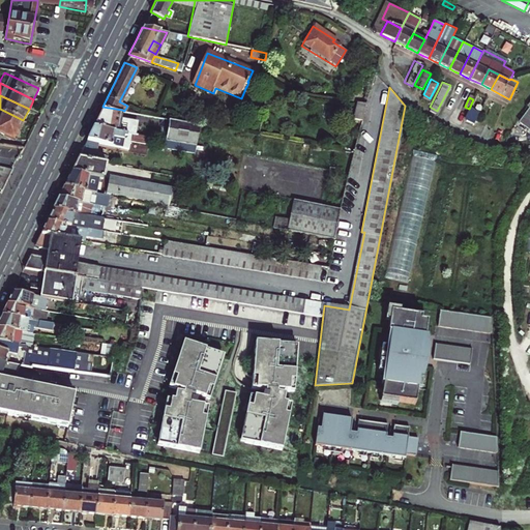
[(529,102),(527,107),(529,109),(529,110),(520,124),(529,130),(529,102)]
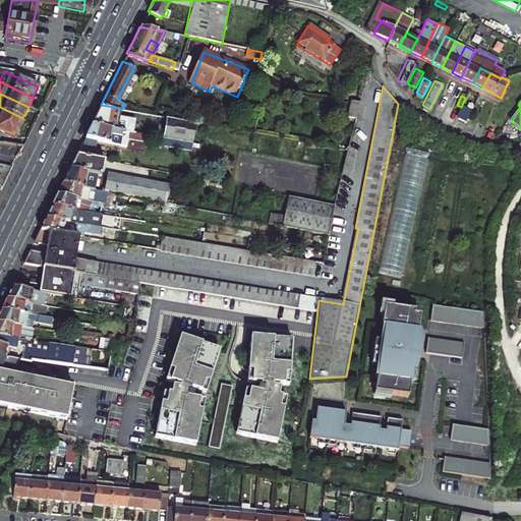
[(345,119),(355,120),(358,105),(348,103),(345,119)]
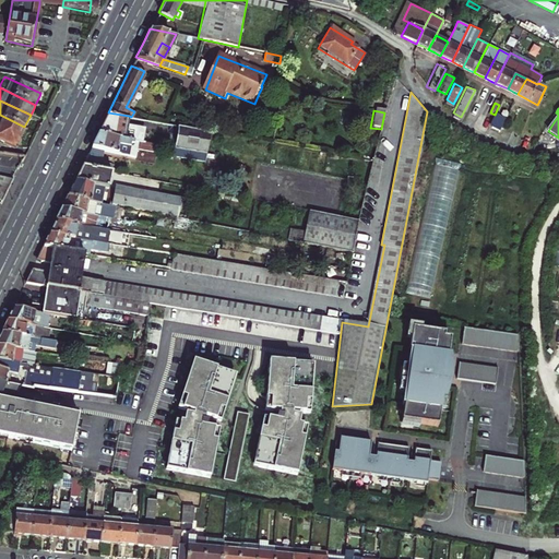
[(137,128),(128,126),(129,116),(108,113),(103,122),(97,132),(139,140),(145,141),(146,134),(135,132),(137,128)]
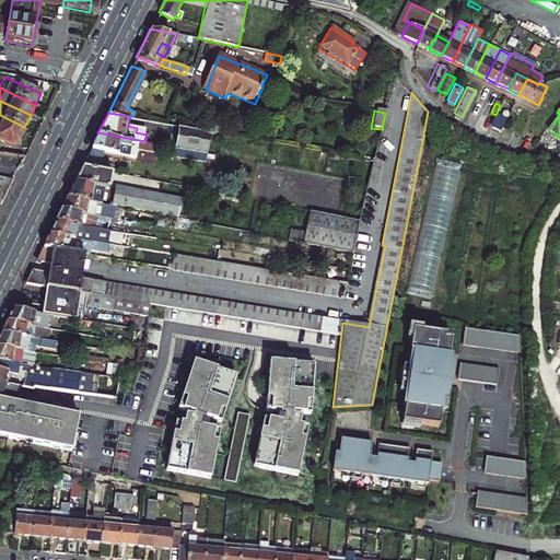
[(24,127),(0,115),(0,140),(15,147),(18,141),(23,130),(24,127)]
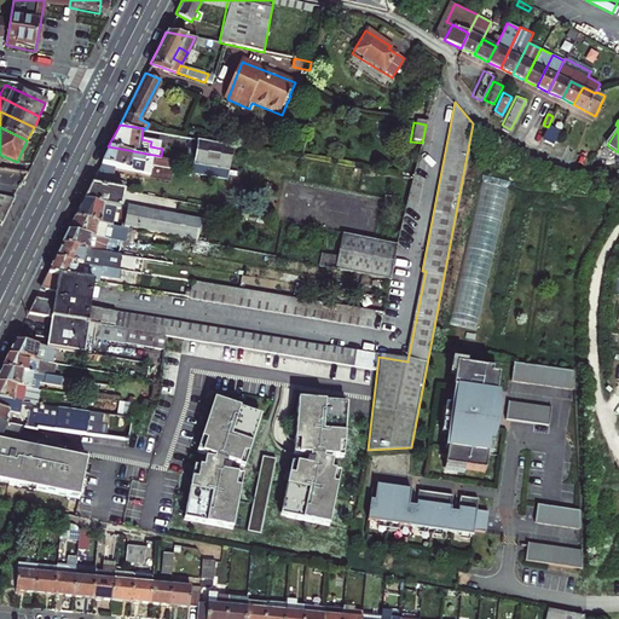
[(551,129),(544,143),(553,146),(560,133),(551,129)]
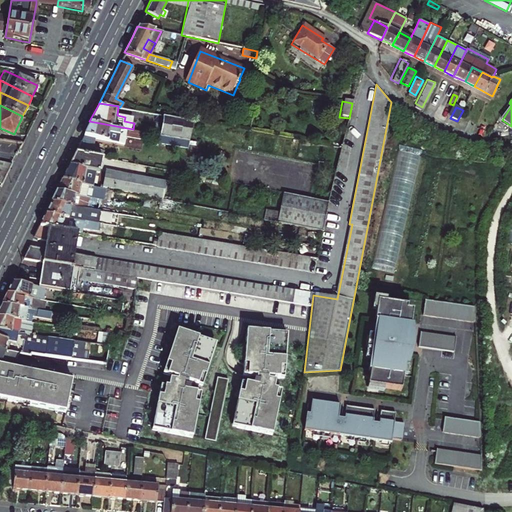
[(160,135),(162,135),(171,137),(188,140),(192,120),(164,115),(160,135)]
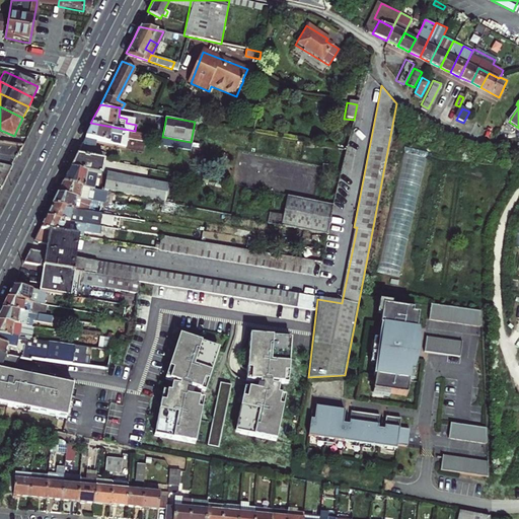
[(126,145),(129,130),(90,123),(87,130),(84,137),(126,145)]
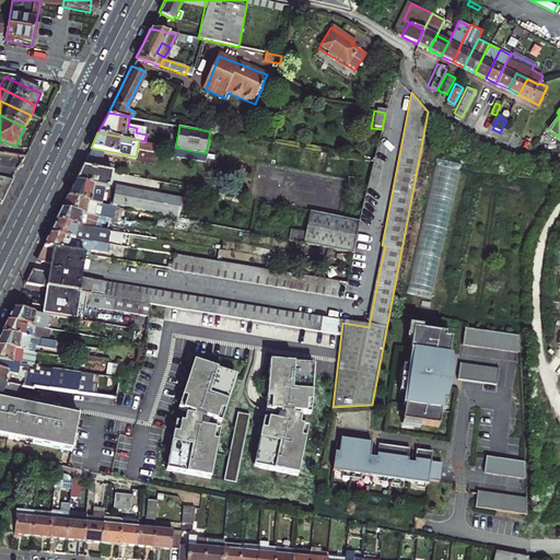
[(186,159),(187,150),(177,148),(176,156),(186,159)]
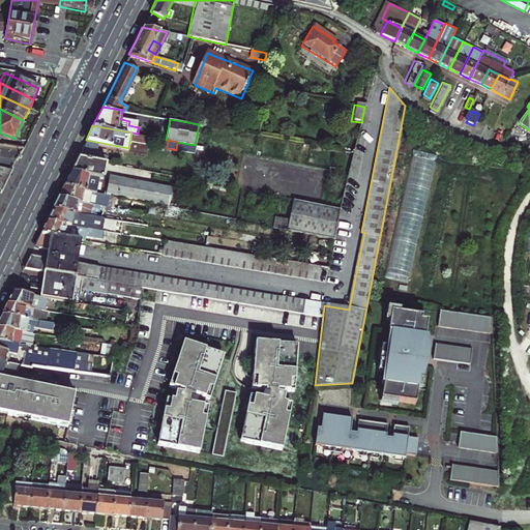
[(83,145),(78,157),(104,163),(110,164),(111,159),(83,145)]
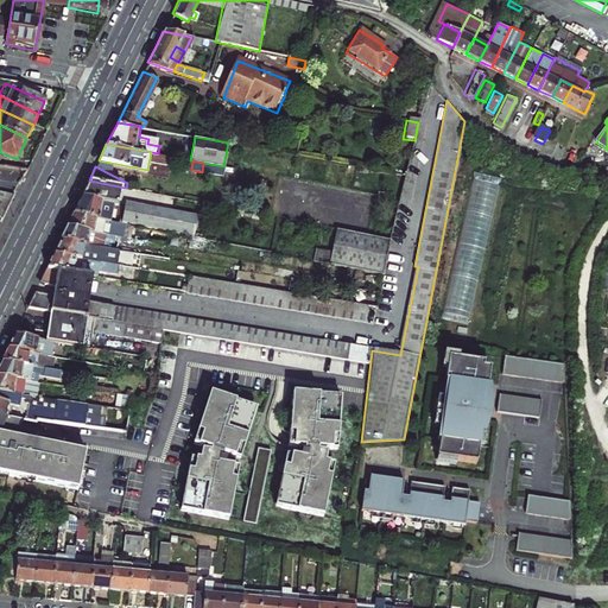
[(443,317),(470,323),(504,179),(476,173),(443,317)]
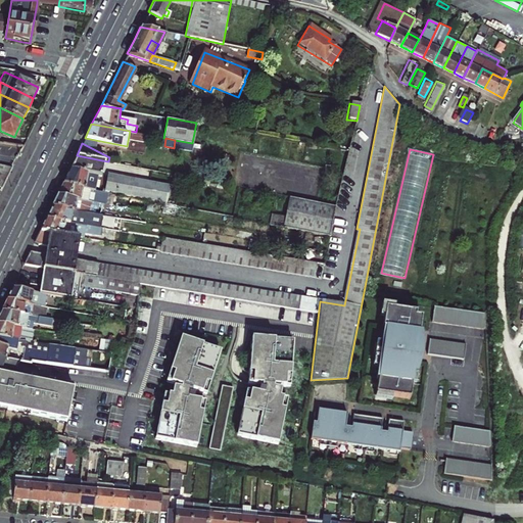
[(74,161),(70,169),(97,173),(100,173),(102,160),(77,155),(74,161)]
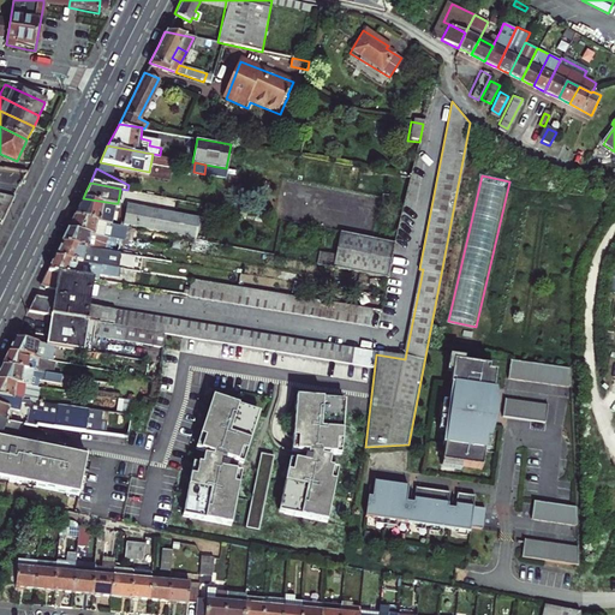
[(0,220),(5,222),(16,199),(0,196),(0,220)]
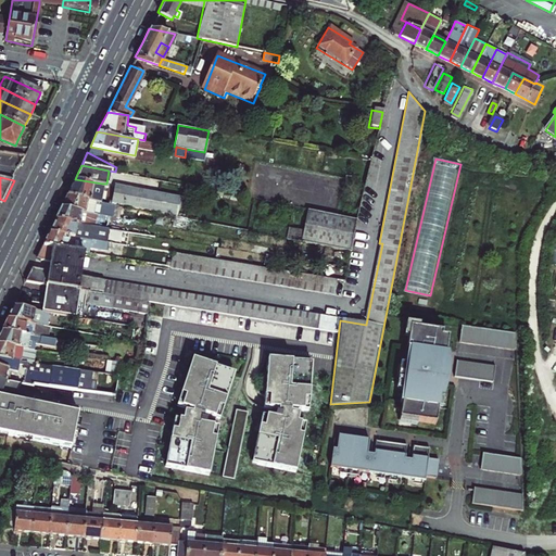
[(103,184),(75,179),(71,187),(66,196),(100,202),(103,184)]
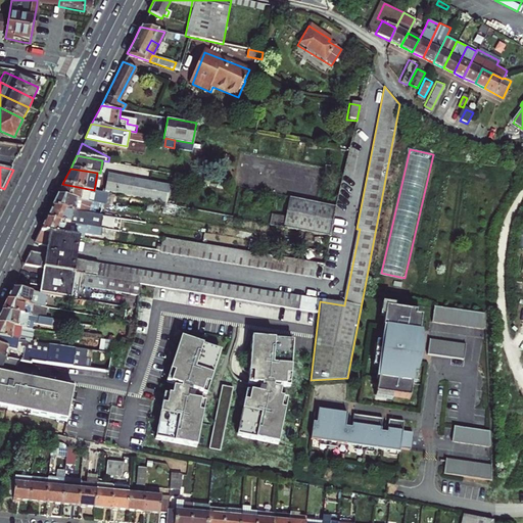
[(139,181),(107,175),(104,192),(109,193),(135,198),(139,181)]
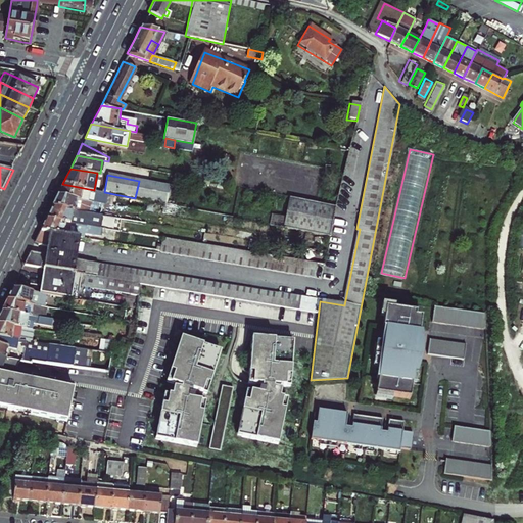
[(164,204),(169,187),(139,181),(135,198),(164,204)]
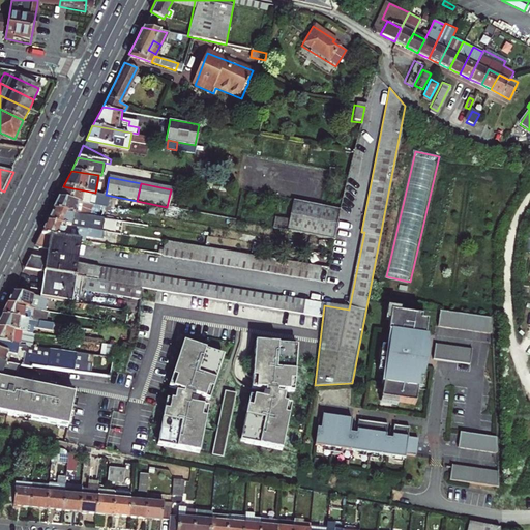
[(106,195),(95,193),(63,186),(61,192),(58,198),(95,204),(109,207),(111,196),(106,195)]
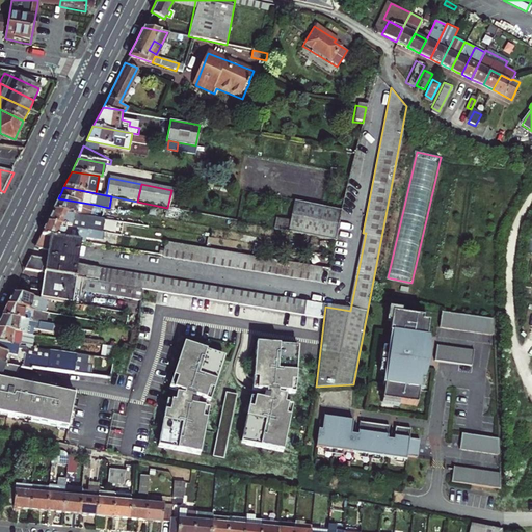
[(55,205),(53,210),(87,216),(94,217),(96,205),(58,198),(55,205)]
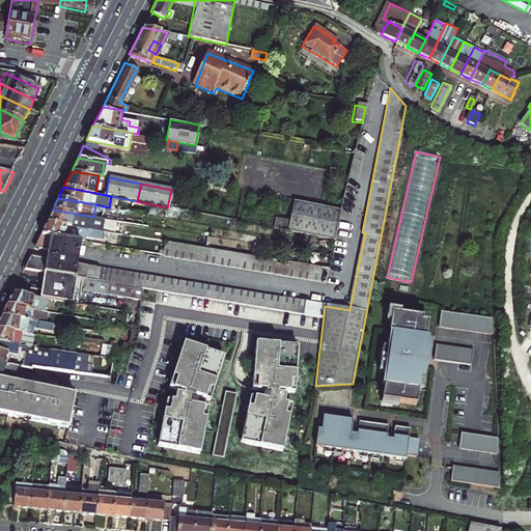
[(332,240),(340,210),(294,200),(289,222),(277,219),(275,228),(332,240)]
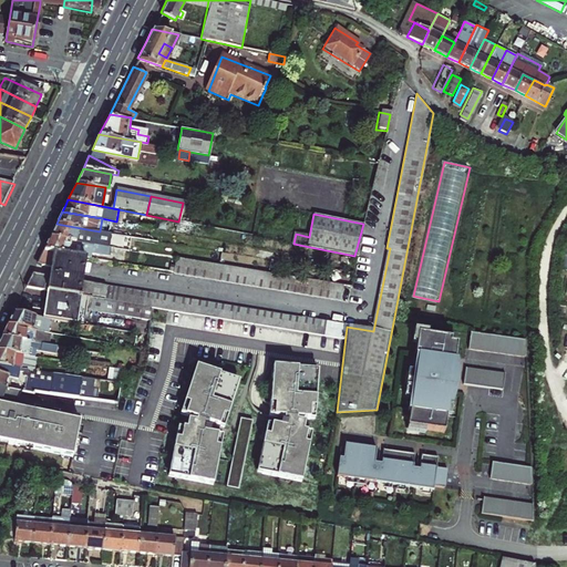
[(91,243),(93,230),(57,224),(53,230),(50,236),(91,243)]
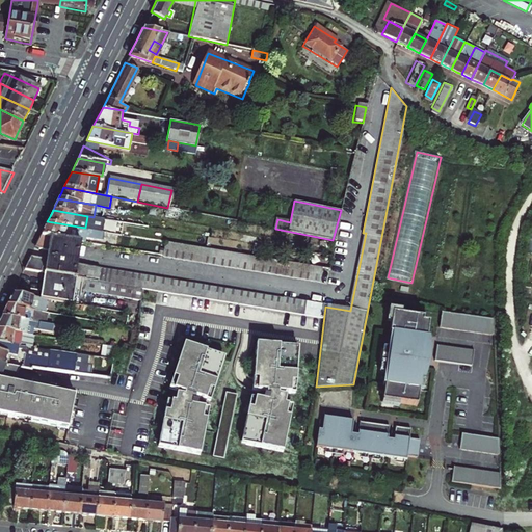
[(85,228),(47,221),(45,228),(42,234),(79,240),(104,243),(105,232),(85,228)]
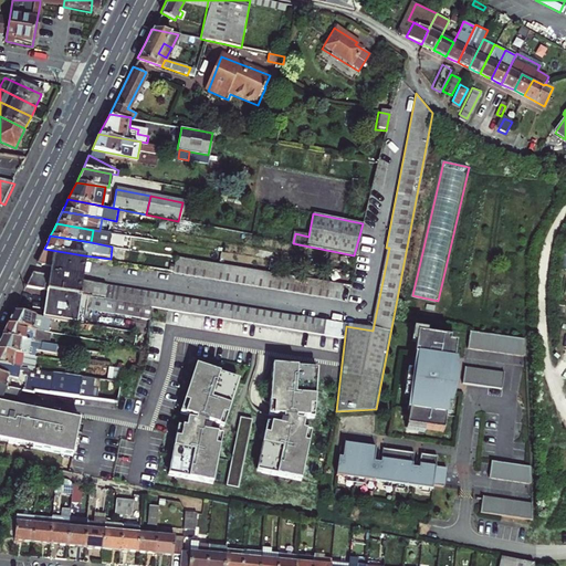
[(81,276),(84,255),(44,249),(42,262),(41,270),(40,274),(50,276),(44,289),(49,290),(77,294),(80,281),(81,276)]
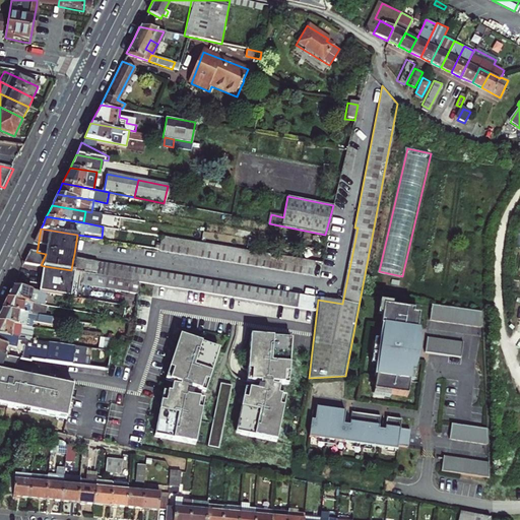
[(321,274),(323,262),(161,236),(159,248),(321,274)]
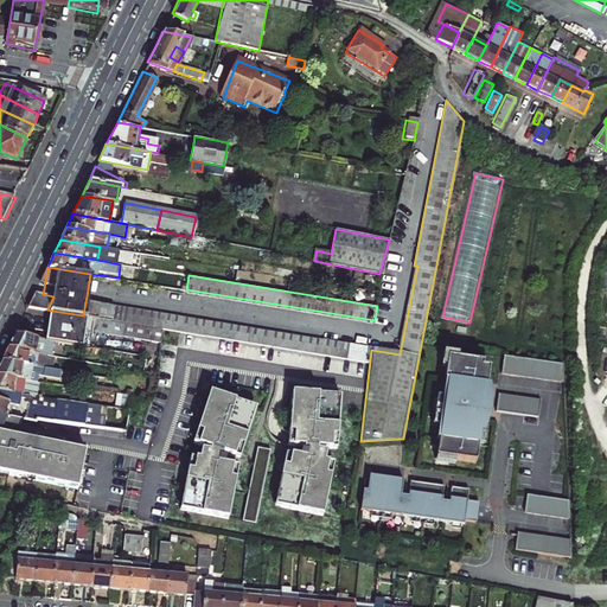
[(48,310),(53,296),(43,294),(34,293),(31,300),(29,306),(48,310)]
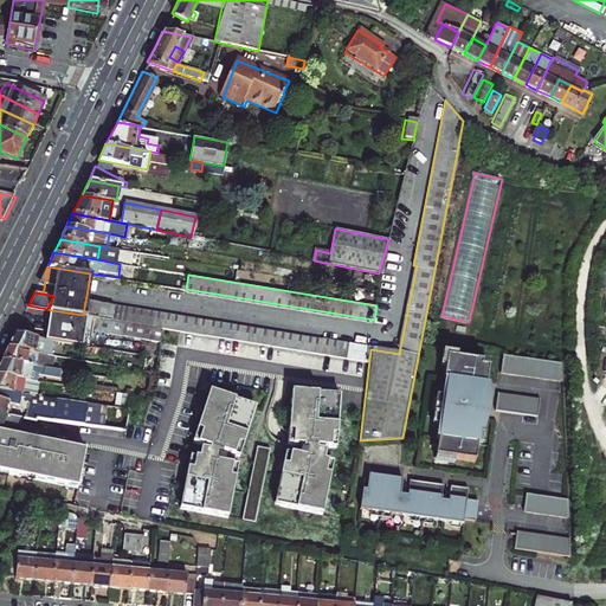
[(110,320),(113,305),(85,301),(83,315),(89,316),(107,318),(110,320)]
